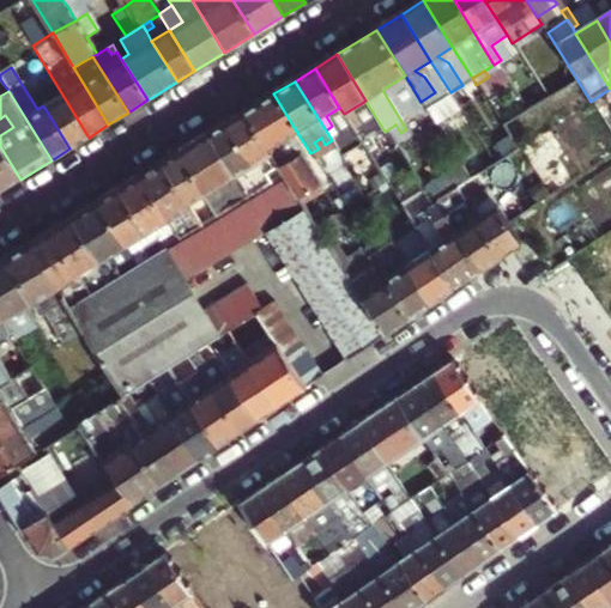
[(435,92),(421,102),(425,108),(439,99),(435,92)]
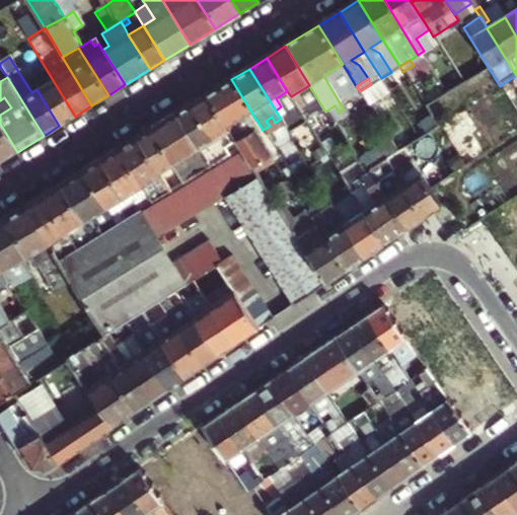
[(360,91),(368,104),(388,91),(381,78),(371,84),(360,91)]
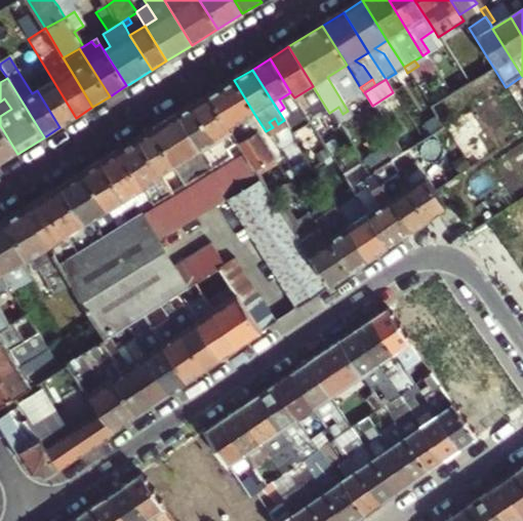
[(234,80),(206,97),(238,149),(258,136),(260,135),(249,118),(254,114),(234,80)]
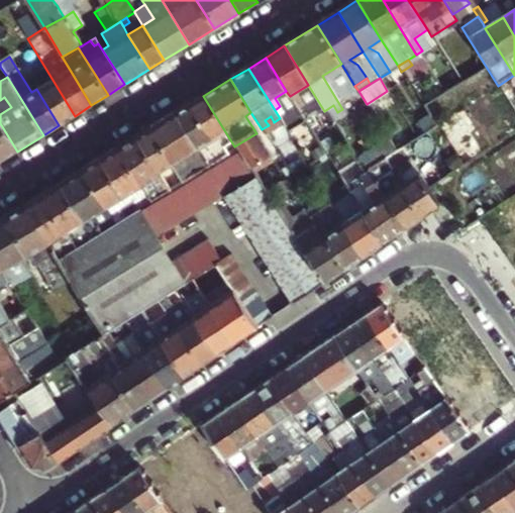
[(53,80),(36,89),(59,125),(75,116),(53,80)]
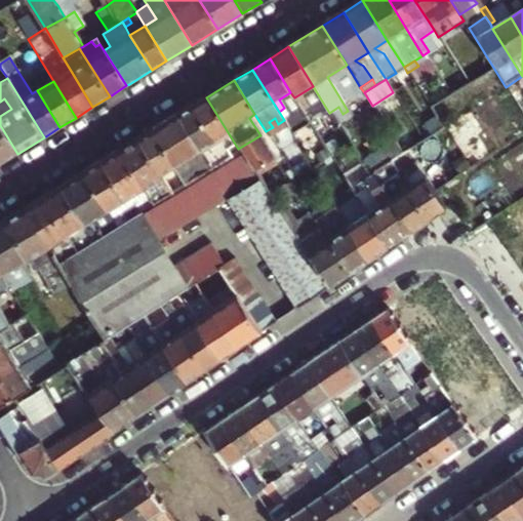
[(450,98),(442,86),(423,97),(431,111),(450,98)]
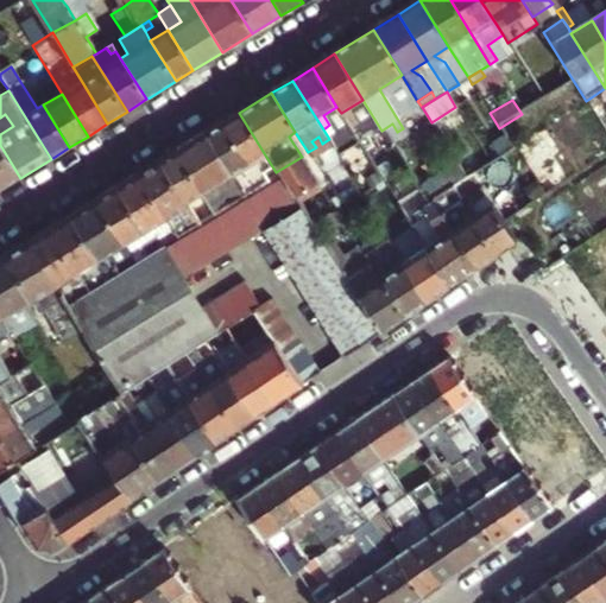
[(276,172),(239,113),(222,124),(258,182),(252,186),(256,194),(269,185),(264,179),(276,172)]
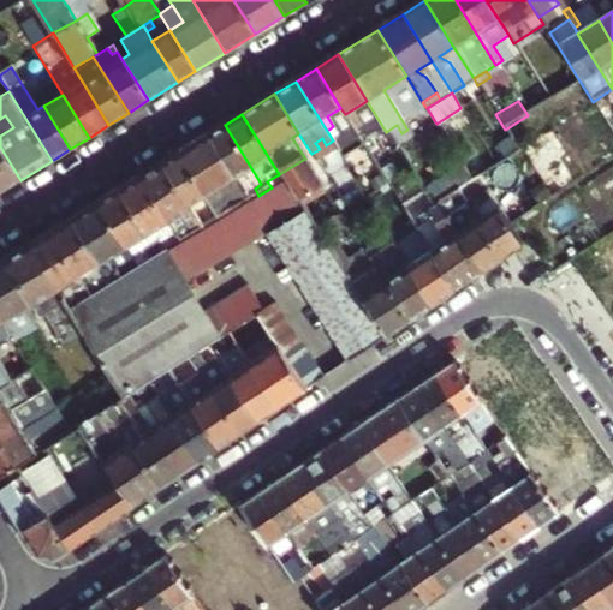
[(0,136),(13,127),(5,115),(0,119),(0,136)]
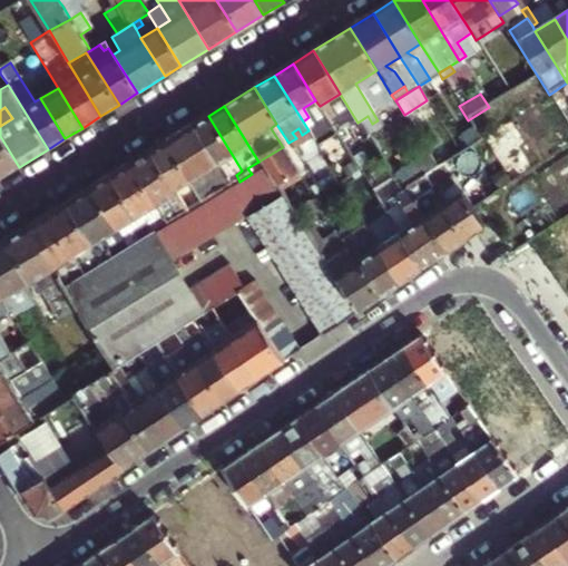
[(321,109),(309,117),(303,122),(309,130),(327,119),(321,109)]
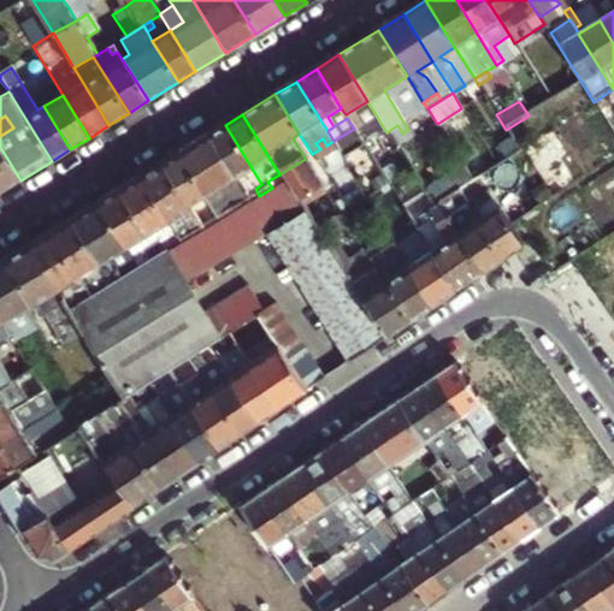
[(261,184),(225,125),(207,136),(237,185),(248,202),(259,196),(255,189),(261,184)]
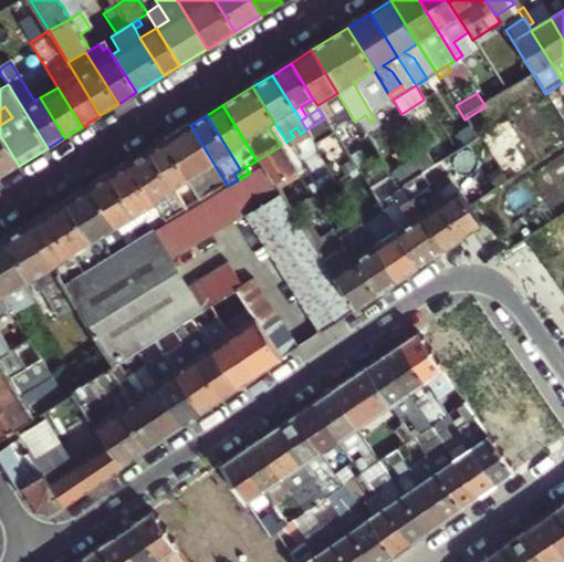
[(190,125),(164,142),(189,183),(187,184),(199,204),(213,195),(201,175),(207,172),(210,176),(218,170),(190,125)]
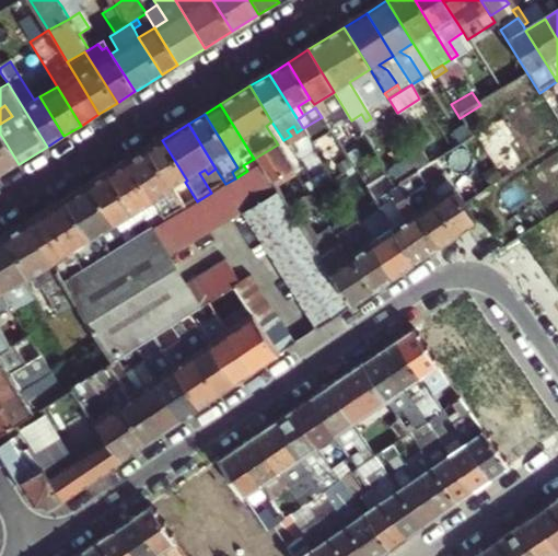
[(287,130),(291,136),(297,132),(293,126),(287,130)]
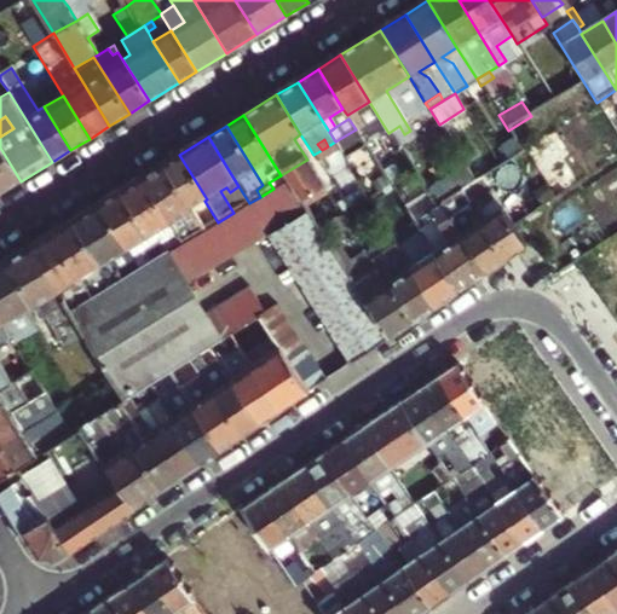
[(0,193),(21,181),(0,148),(0,193)]
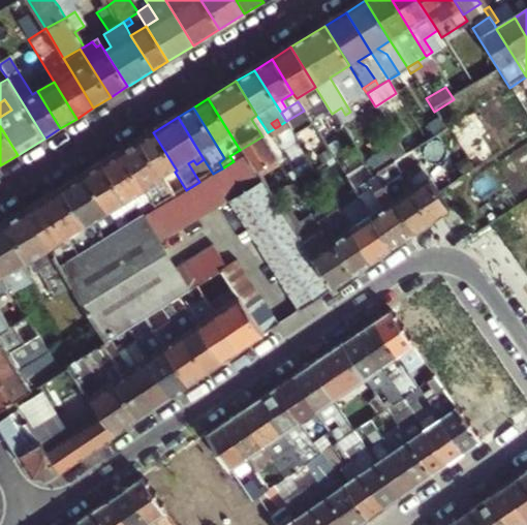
[(153,132),(137,142),(173,198),(186,190),(175,172),(177,171),(153,132)]
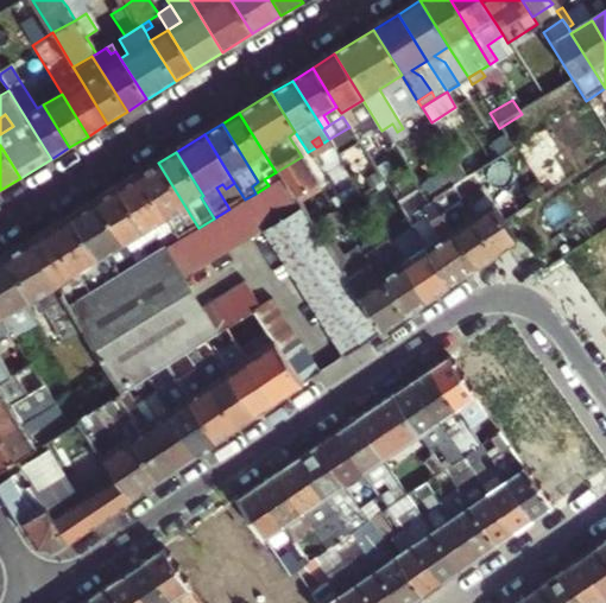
[(316,184),(300,158),(276,172),(281,178),(294,198),(316,184)]
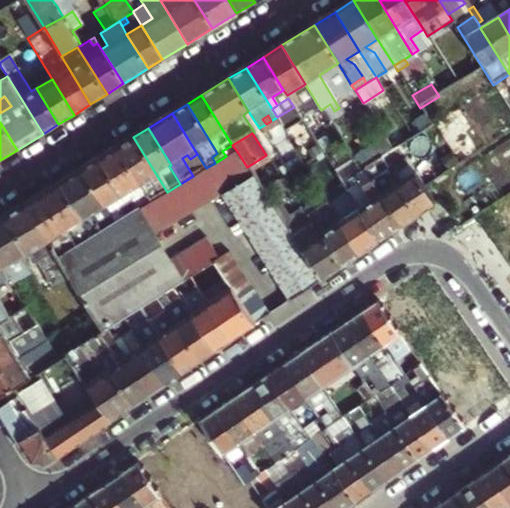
[(133,137),(115,148),(145,197),(149,203),(167,192),(133,137)]
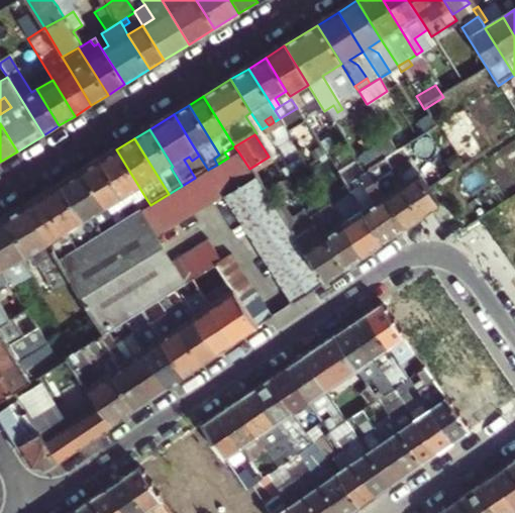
[(146,199),(116,149),(98,162),(128,210),(146,199)]
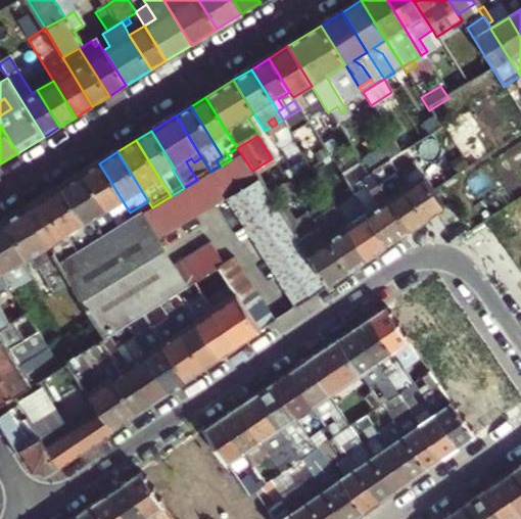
[(188,289),(192,287),(205,279),(217,272),(237,301),(253,290),(233,261),(224,267),(210,247),(175,271),(158,246),(223,204),(295,311),(327,289),(297,242),(252,171),(241,153),(231,159),(220,167),(210,172),(197,180),(184,188),(171,196),(152,207),(126,224),(111,232),(106,235),(76,254),(56,266),(67,283),(86,313),(103,341),(108,338),(125,328),(137,321),(142,318),(147,315),(151,312),(159,307),(168,301),(176,296),(184,292),(188,289)]
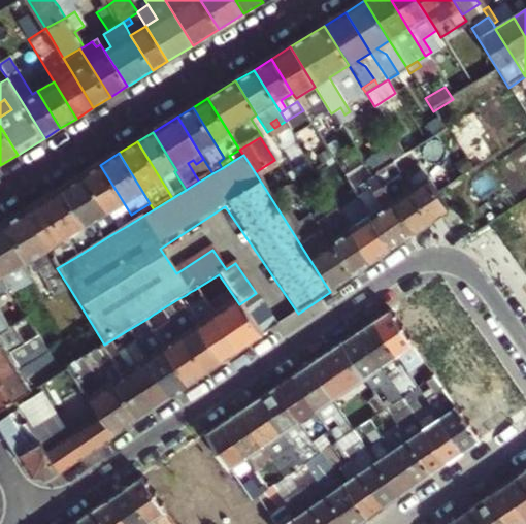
[(409,156),(406,157),(397,163),(401,168),(407,164),(413,161),(409,156)]
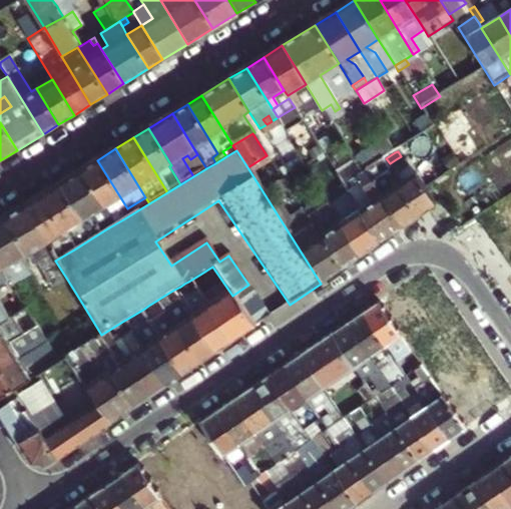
[(390,163),(386,158),(380,161),(384,167),(390,163)]
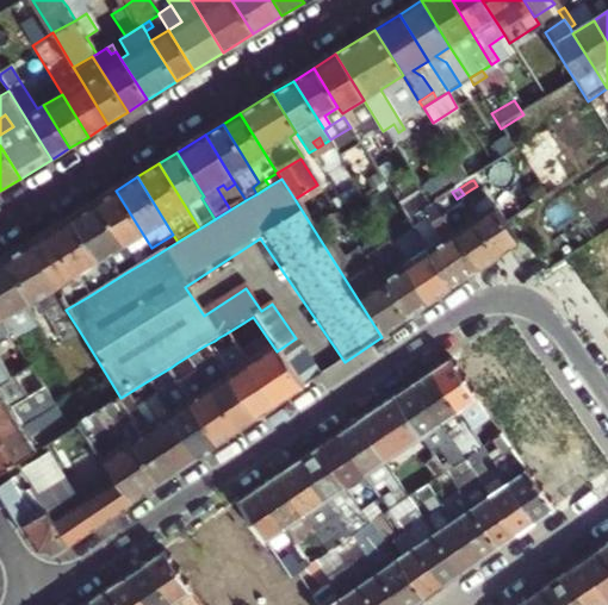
[(464,194),(457,199),(461,207),(477,198),(471,189),(464,194)]
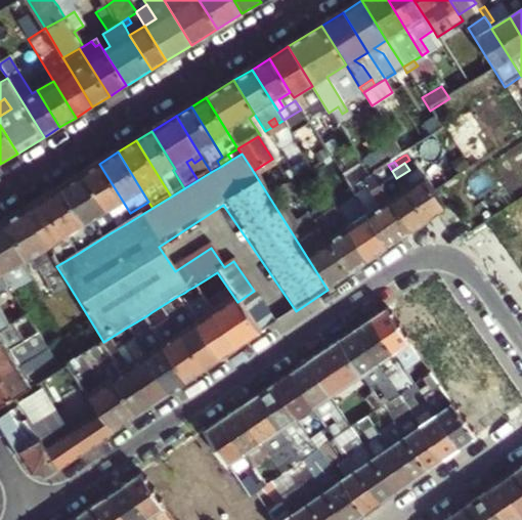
[(130,213),(99,164),(82,174),(106,213),(114,225),(109,227),(112,232),(126,224),(122,218),(130,213)]
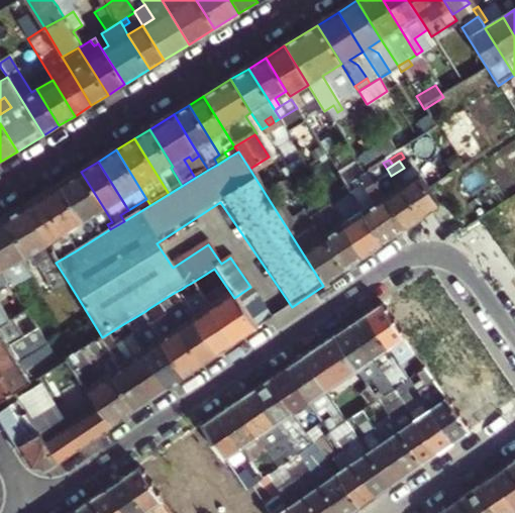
[(383,163),(366,174),(404,231),(421,219),(391,176),(387,169),(383,163)]
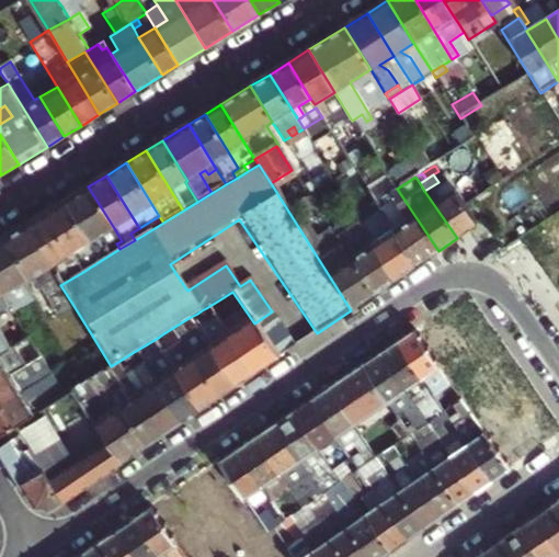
[(438,182),(424,191),(457,238),(476,226),(444,179),(438,182)]
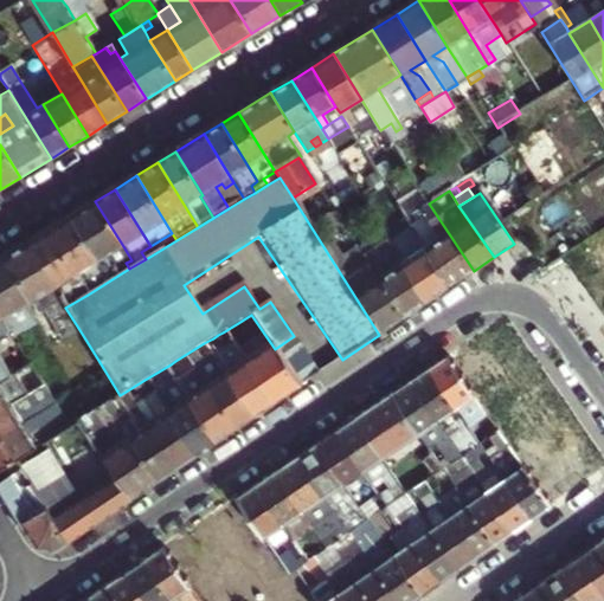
[(95,201),(76,213),(104,258),(123,246),(95,201)]
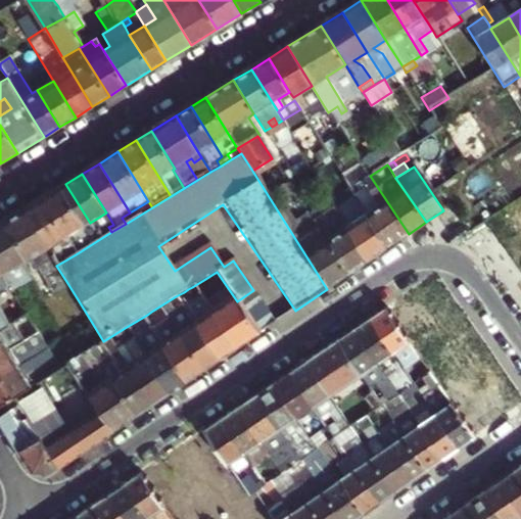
[(375,193),(405,237),(409,234),(370,176),(368,177),(362,180),(367,190),(356,197),(359,203),(375,193)]
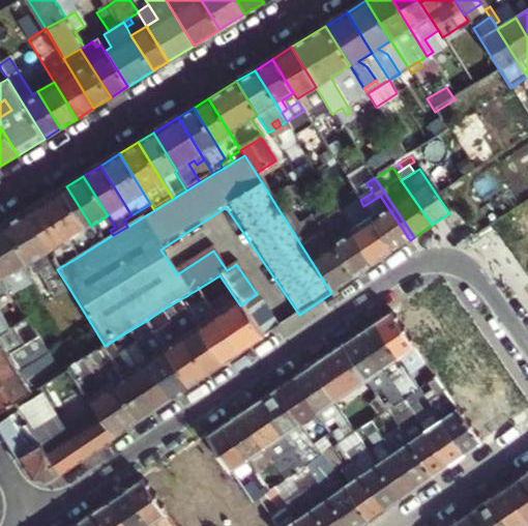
[(66,186),(60,191),(85,230),(91,226),(66,186)]
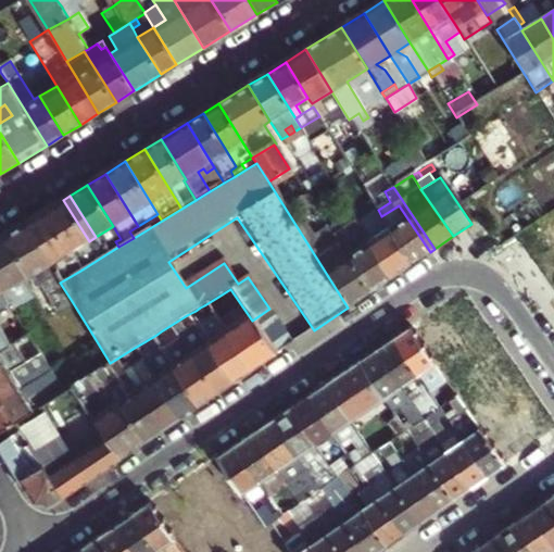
[(89,241),(63,200),(43,212),(70,253),(77,265),(87,259),(79,247),(89,241)]
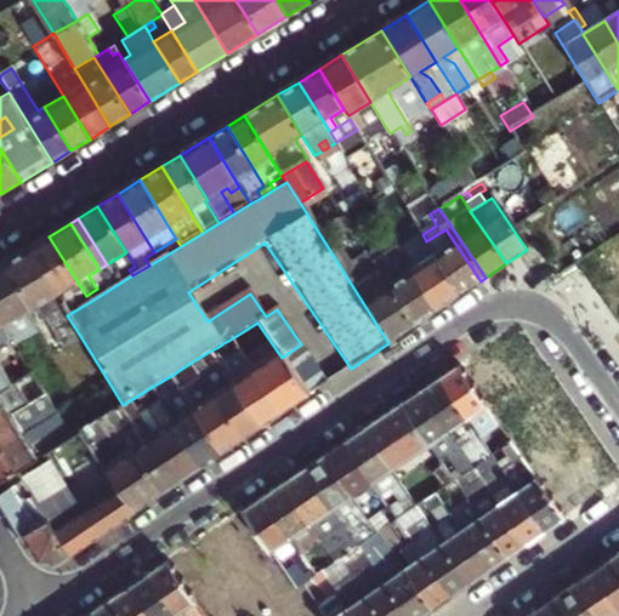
[(426,241),(422,244),(458,297),(481,281),(446,229),(426,241)]
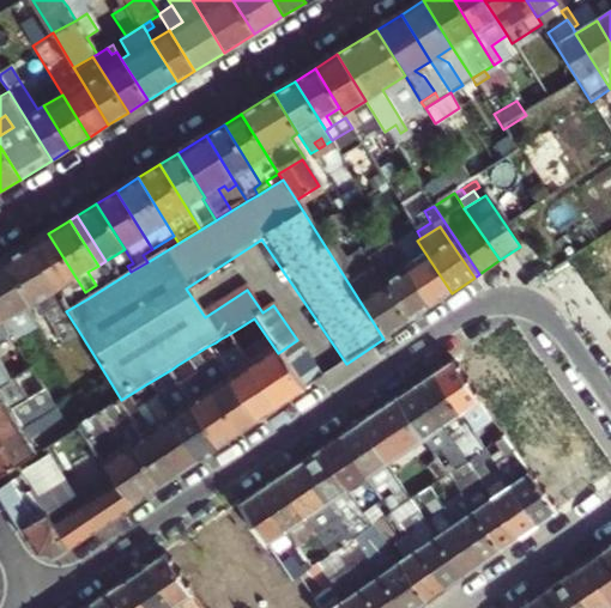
[(48,233),(26,247),(66,311),(89,298),(85,292),(77,297),(68,284),(77,279),(48,233)]
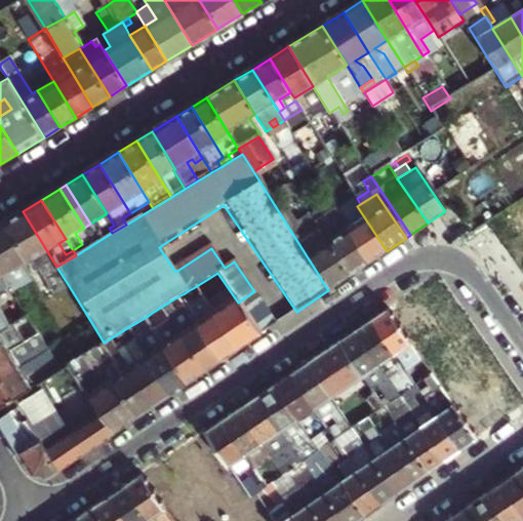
[(337,218),(367,264),(387,251),(357,206),(337,218)]
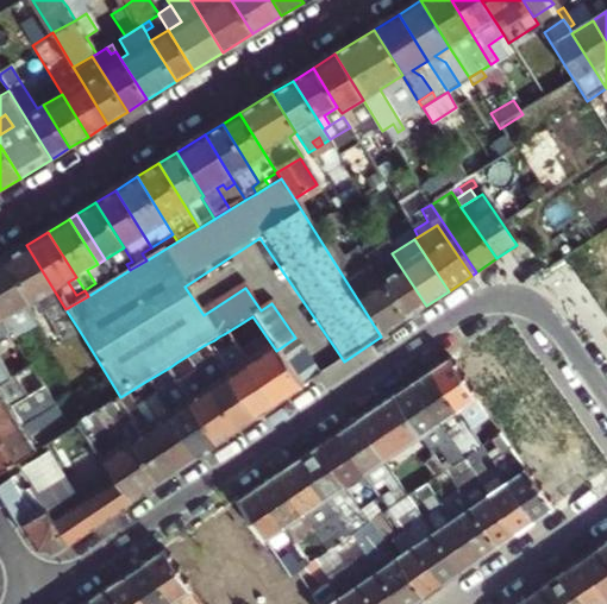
[(66,309),(26,245),(4,258),(31,302),(43,323),(45,322),(66,309)]
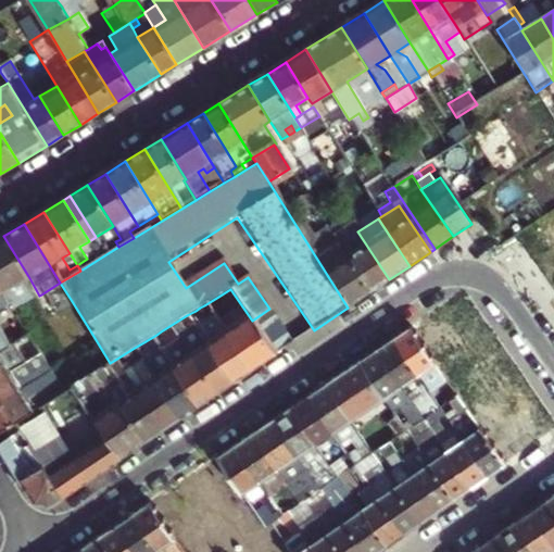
[(340,251),(347,260),(368,293),(389,279),(357,231),(336,245),(340,251)]
